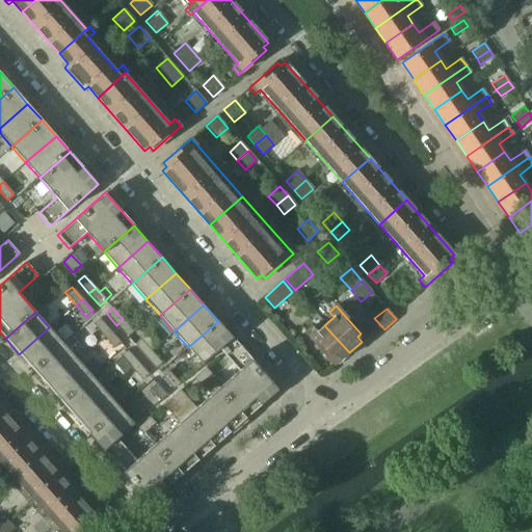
[(110,330),(100,318),(92,324),(103,337),(110,330)]
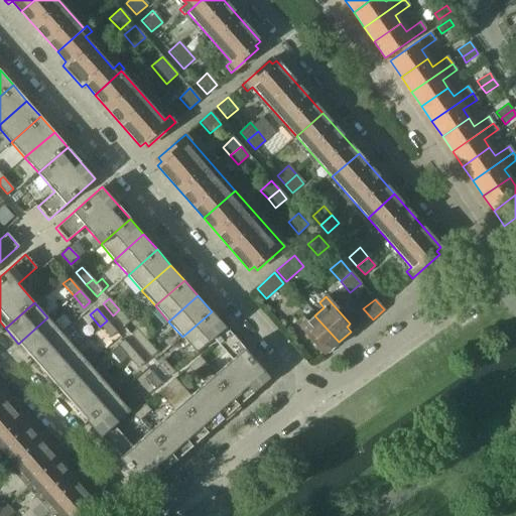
[(373,319),(363,308),(352,318),(362,330),(373,319)]
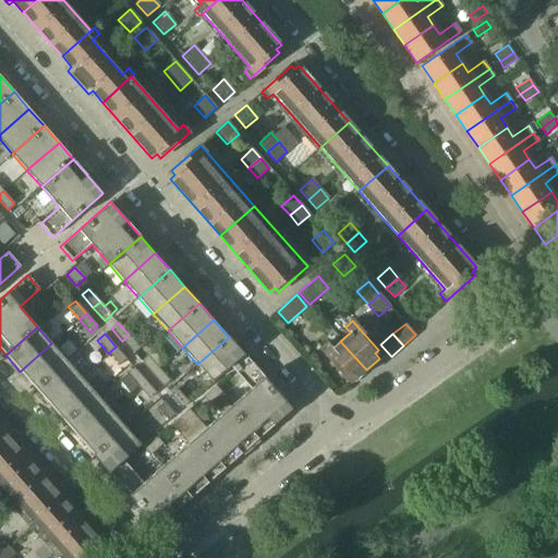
[(141,348),(129,335),(122,341),(134,353),(141,348)]
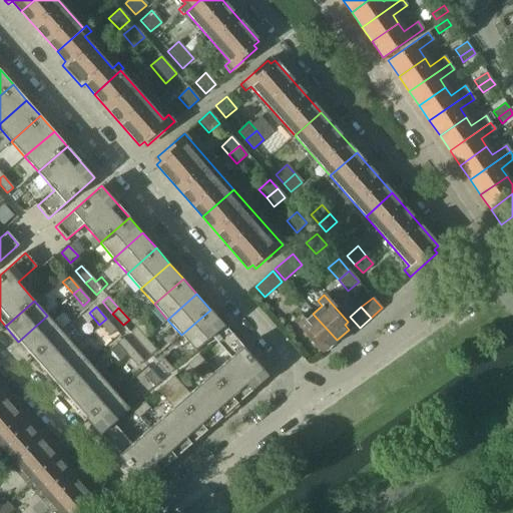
[(210,310),(181,335),(195,351),(211,337),(224,326),(210,310)]
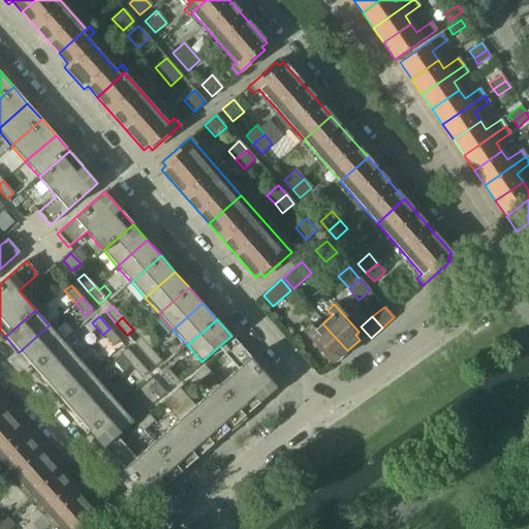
[(347,350),(322,323),(315,331),(310,325),(304,331),(328,359),(332,355),(336,361),(347,350)]
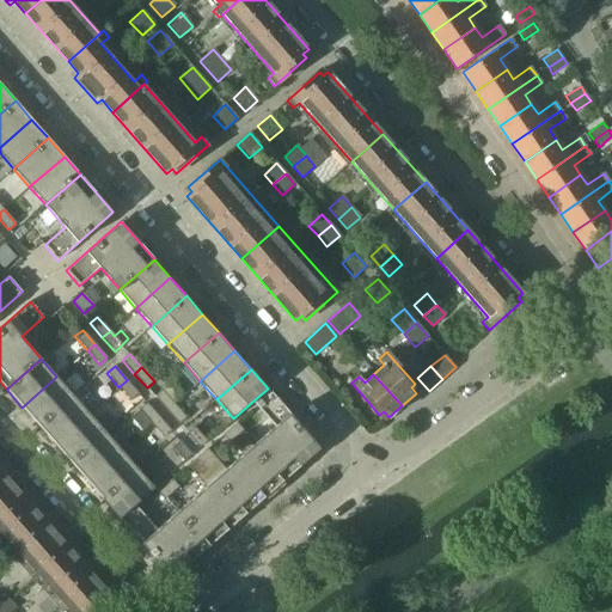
[(56,377),(22,408),(38,426),(41,423),(73,396),(56,377)]
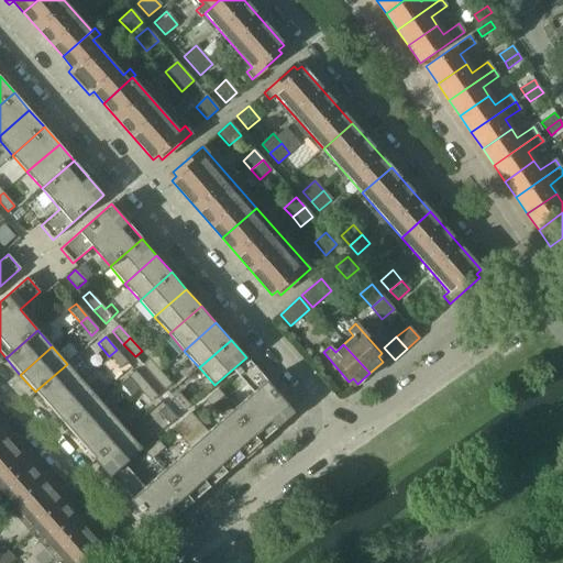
[(128,363),(117,350),(109,356),(121,370),(128,363)]
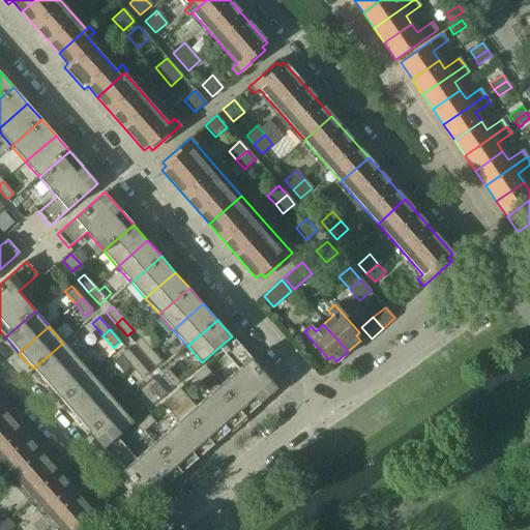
[(178,421),(136,459),(116,437),(104,448),(149,501),(277,388),(232,336),(218,348),(237,370),(195,407),(179,388),(163,404),(178,421)]
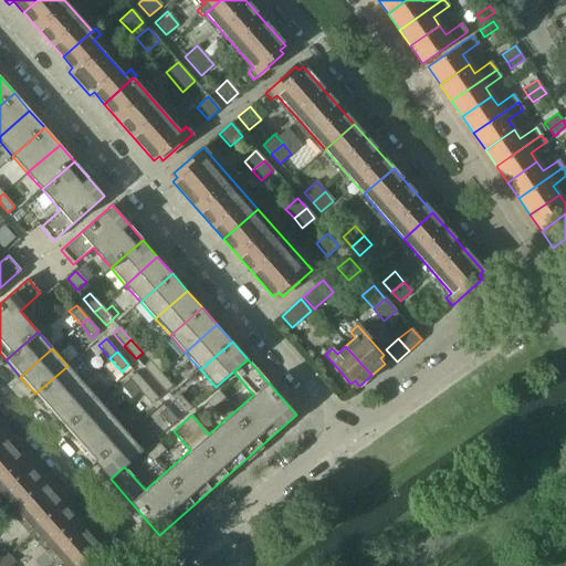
[(149,360),(143,367),(154,379),(160,374),(149,360)]
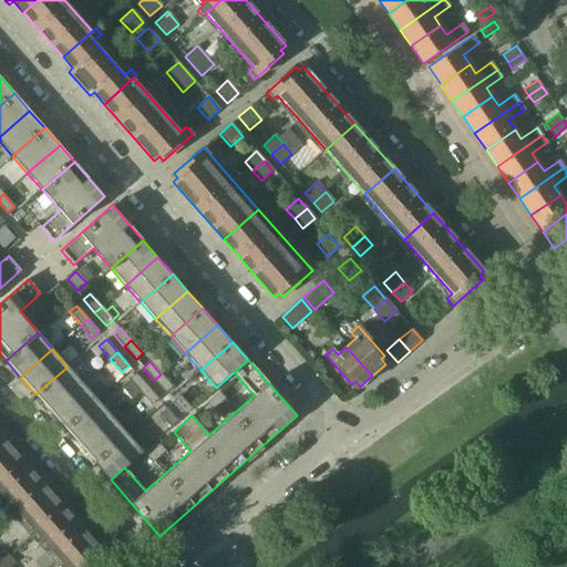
[(68,367),(38,392),(35,394),(50,411),(82,383),(68,367)]
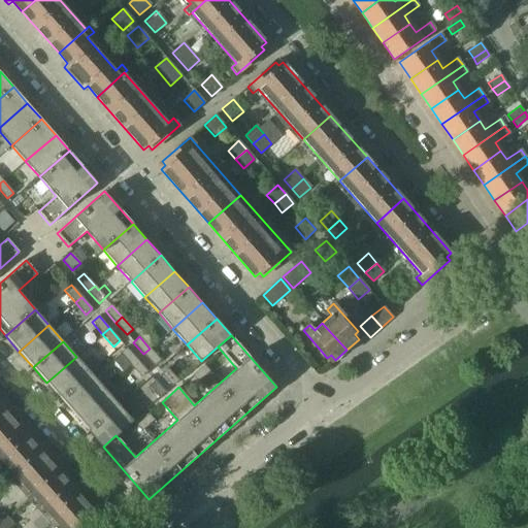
[(137,360),(127,348),(120,354),(130,365),(137,360)]
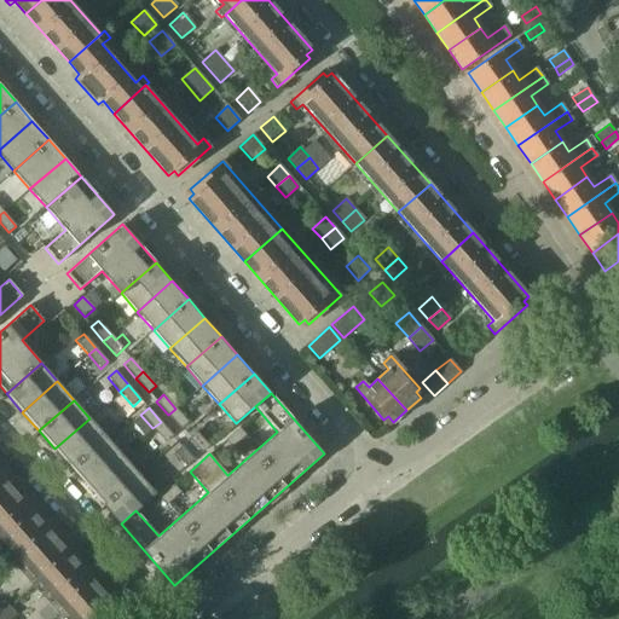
[(189,423),(175,409),(168,415),(180,429),(189,423)]
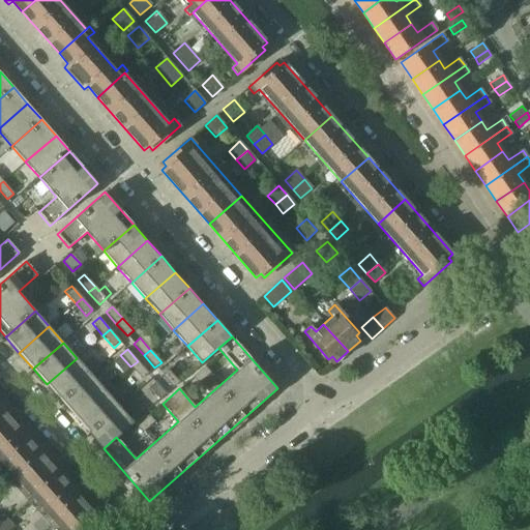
[(77,358),(47,384),(61,401),(63,399),(91,374),(77,358)]
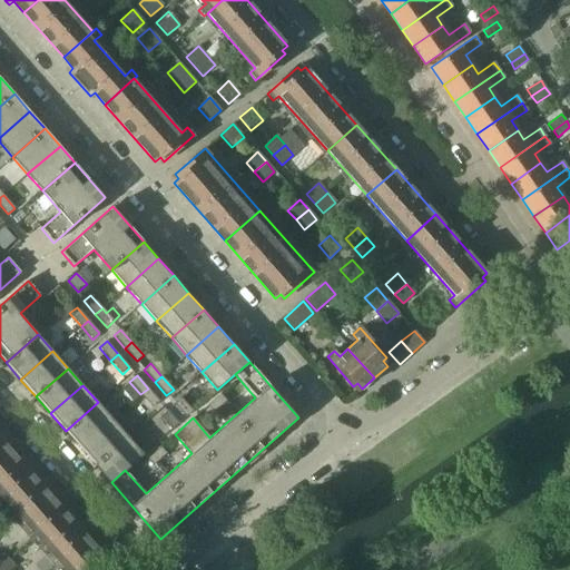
[(148,389),(140,394),(153,408),(159,402),(148,389)]
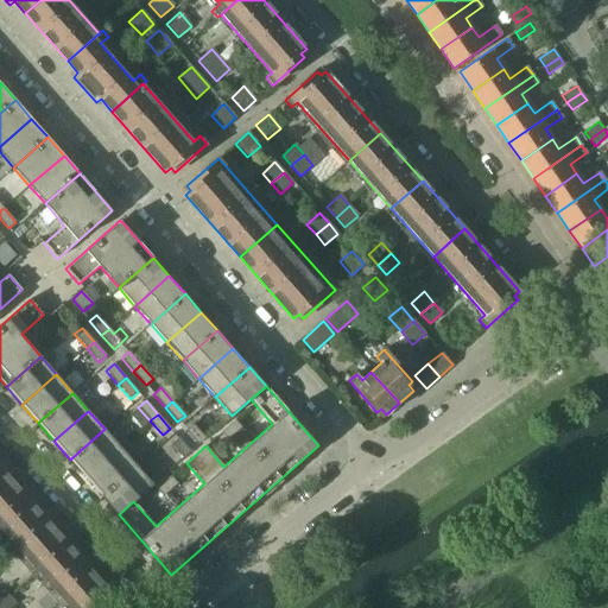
[(241,428),(235,420),(221,432),(227,441),(241,428)]
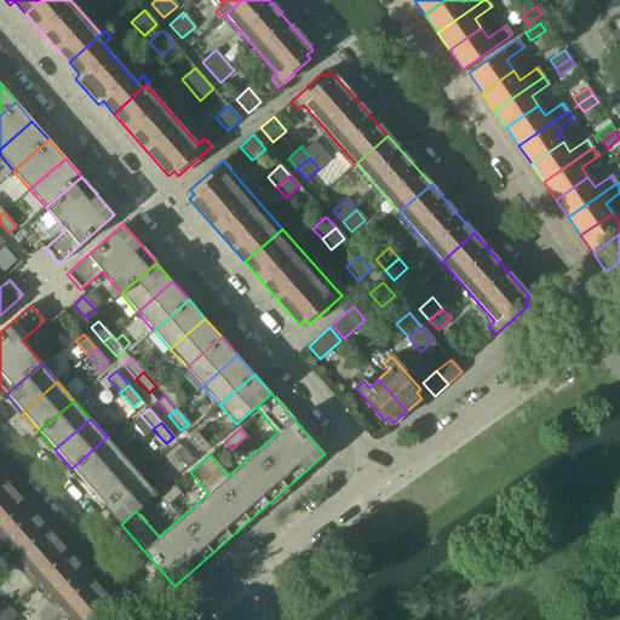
[(202,454),(210,447),(196,432),(189,440),(202,454)]
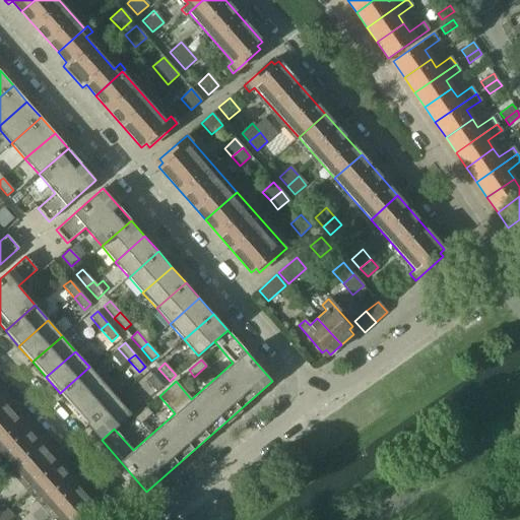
[(89,367),(62,391),(60,393),(73,408),(103,383),(89,367)]
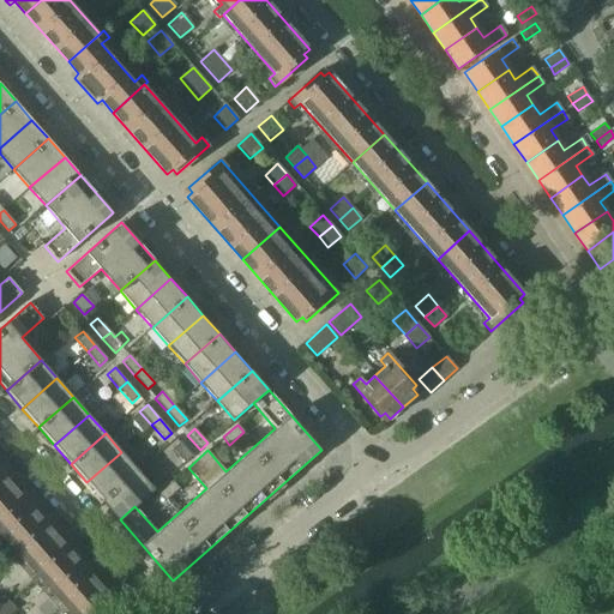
[(185,463),(192,456),(180,441),(172,449),(185,463)]
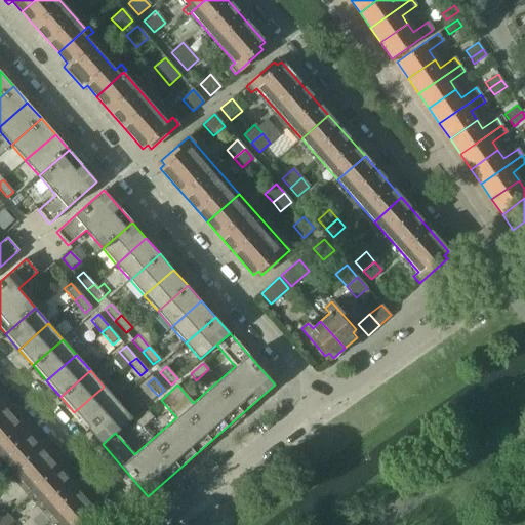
[(144,380),(127,395),(136,405),(153,390),(144,380)]
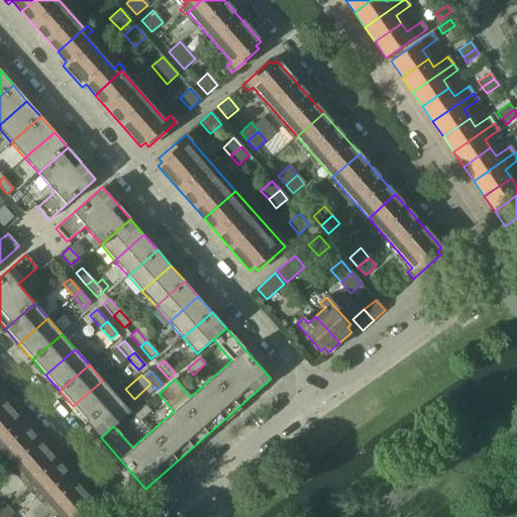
[(102,381),(73,406),(87,421),(89,420),(116,396),(102,381)]
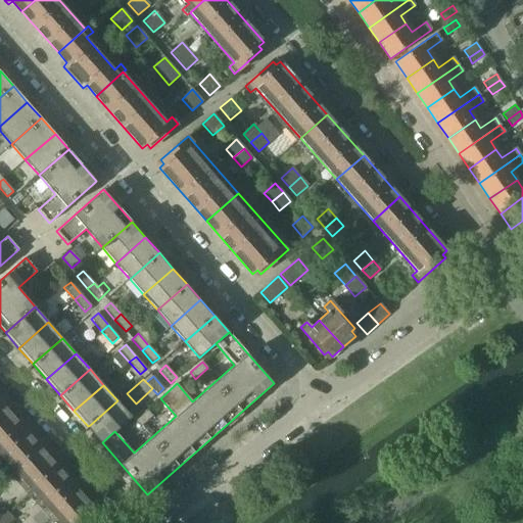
[(117,400),(90,425),(88,426),(102,442),(114,431),(132,417),(117,400)]
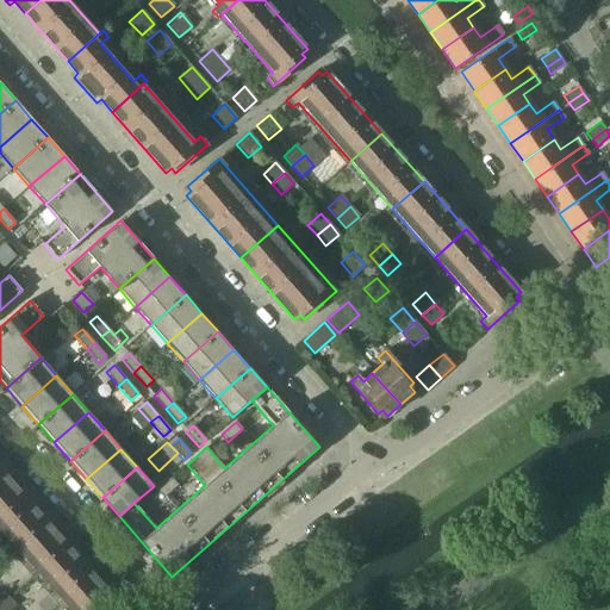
[(0,521),(26,498),(6,474),(0,479),(0,521)]
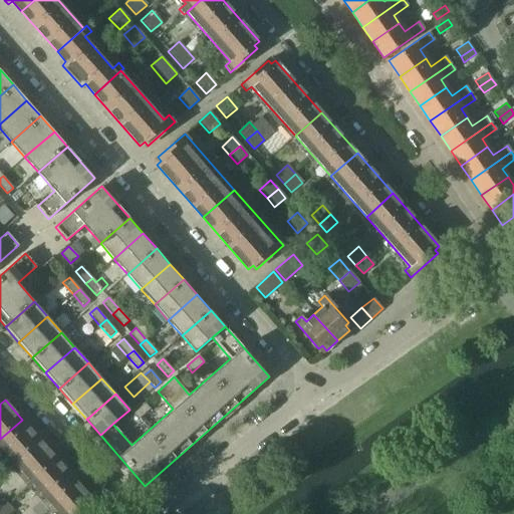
[(145,403),(133,414),(138,420),(150,410),(145,403)]
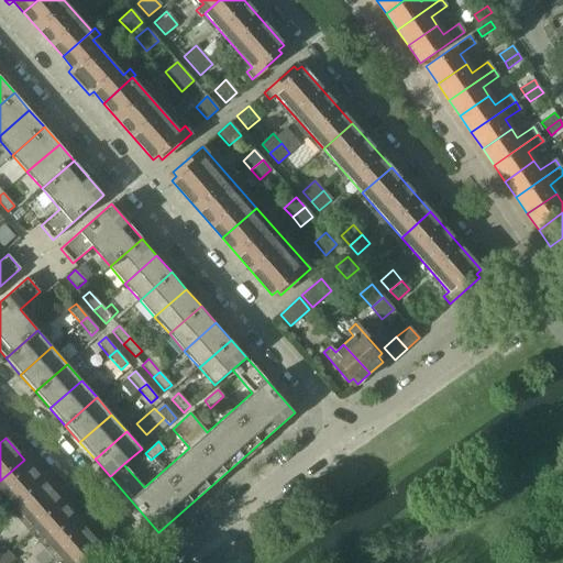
[(0,492),(13,508),(44,481),(24,460),(0,481),(0,492)]
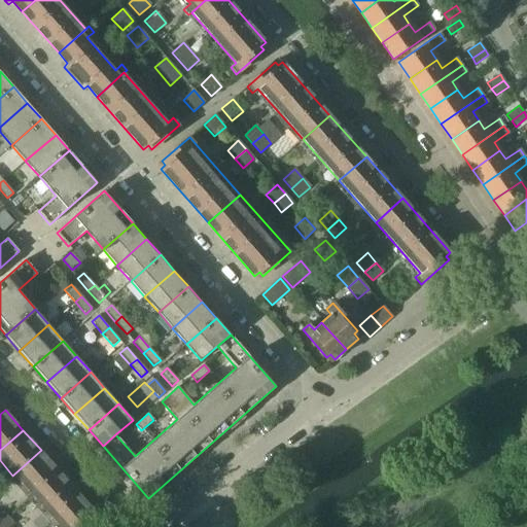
[(80,495),(41,450),(12,476),(51,520),(80,495)]
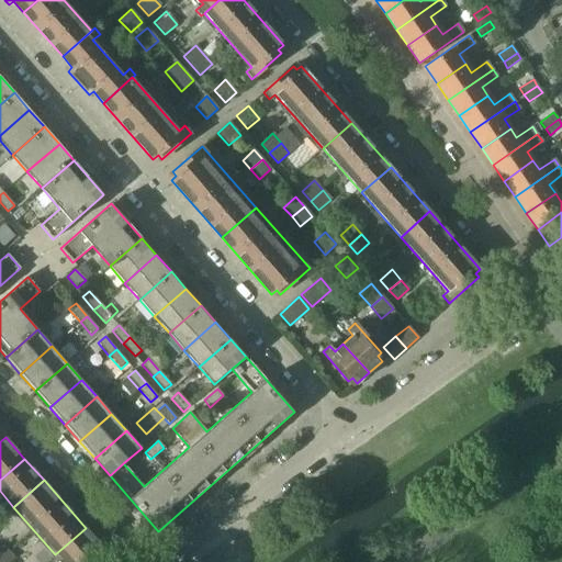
[(97,550),(101,546),(86,528),(55,554),(62,561),(90,561),(100,554),(97,550)]
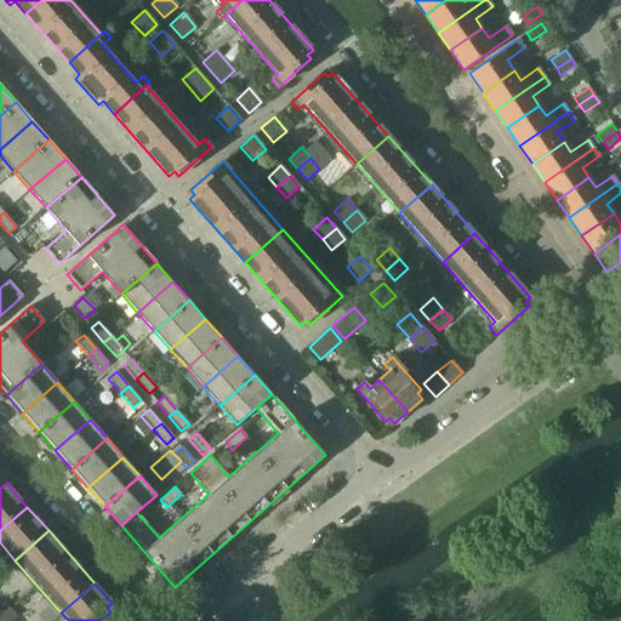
[(0,607),(0,620),(10,620),(16,616),(5,603),(0,607)]
